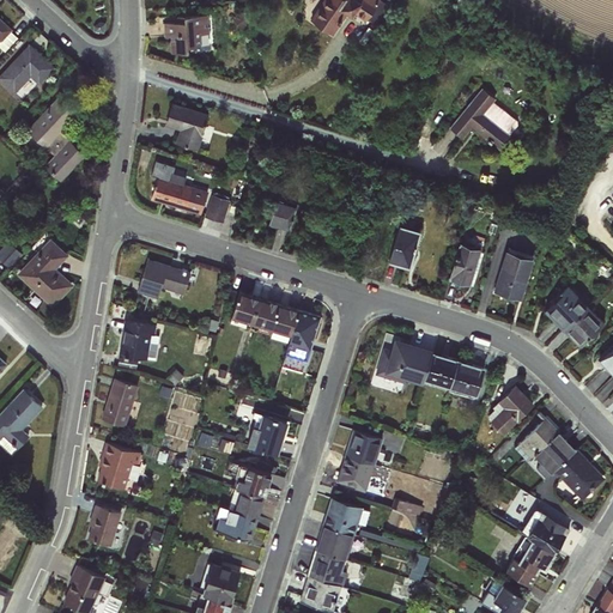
[(321,0),(309,19),(333,35),(347,13),(351,16),(353,13),(365,20),(380,0),(321,0)]
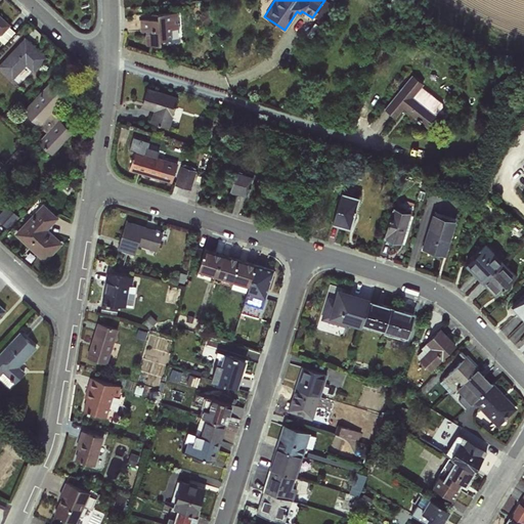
[(145,31),(146,45),(161,43),(161,40),(172,39),(171,29),(179,28),(177,11),(158,13),(158,17),(139,19),(140,31),(145,31)]
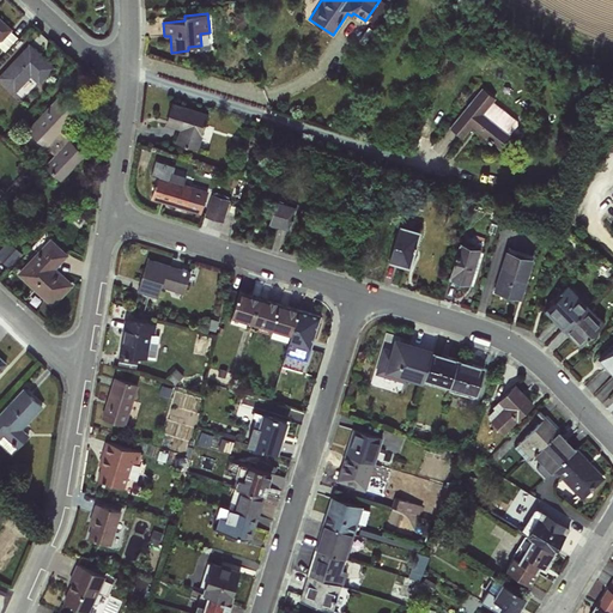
[(0,40),(0,41),(0,47),(4,50),(17,36),(13,29),(0,17),(0,40)]
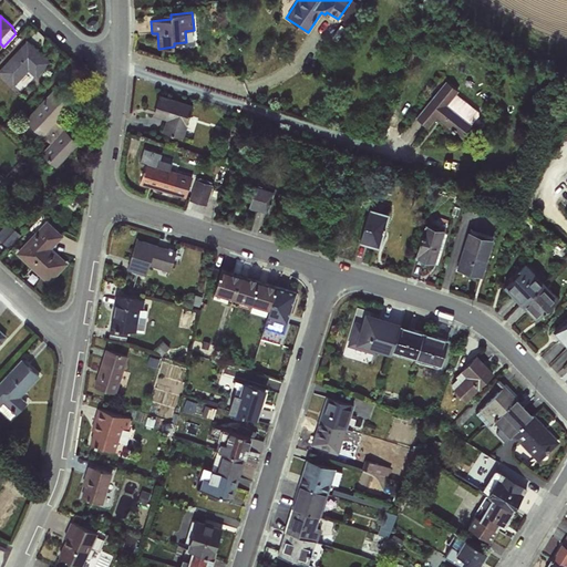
[(27,39),(0,68),(0,73),(13,86),(28,71),(35,78),(51,61),(27,39)]
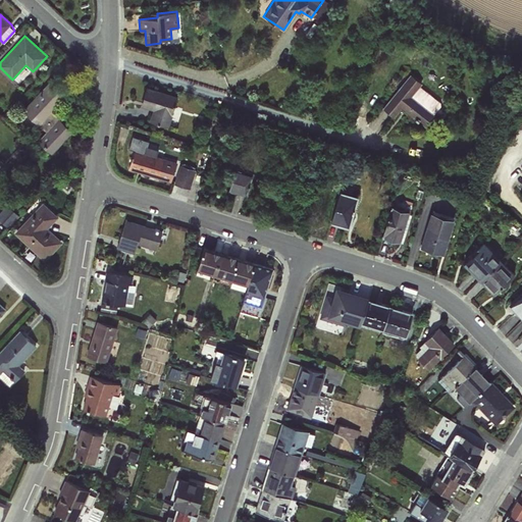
[(410,73),(381,108),(394,117),(402,108),(425,127),(435,115),(433,113),(439,105),(439,102),(420,86),(422,84),(410,73)]
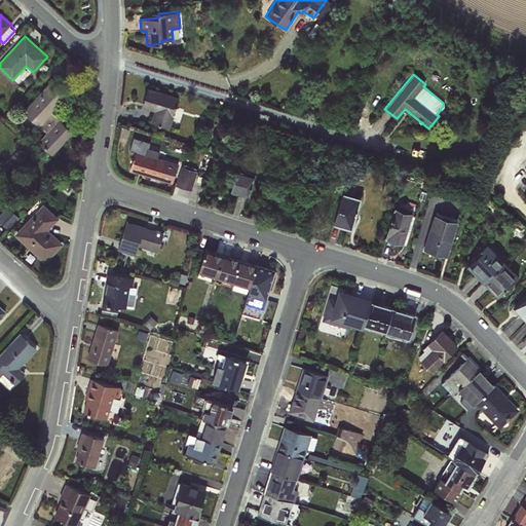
[(37,142),(52,155),(74,132),(52,113),(68,97),(50,80),(23,111),(45,132),(37,142)]
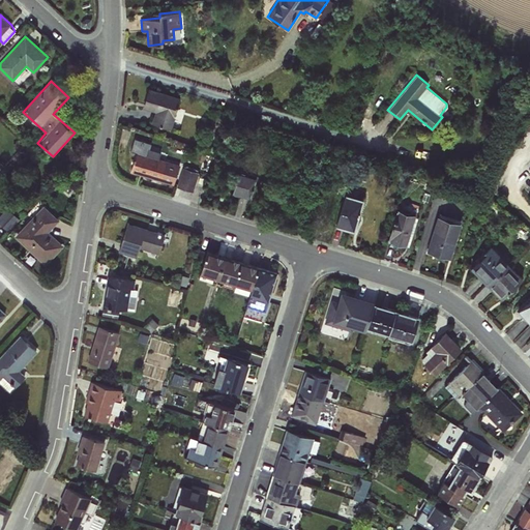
[(181,97),(148,88),(142,108),(154,112),(151,123),(171,129),(181,97)]
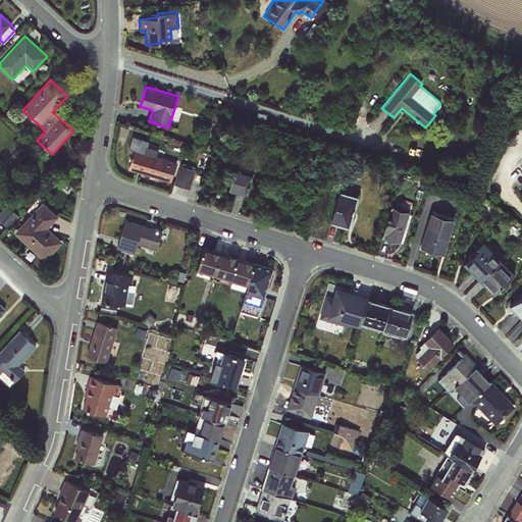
[(127,169),(157,178),(163,158),(135,149),(127,169)]
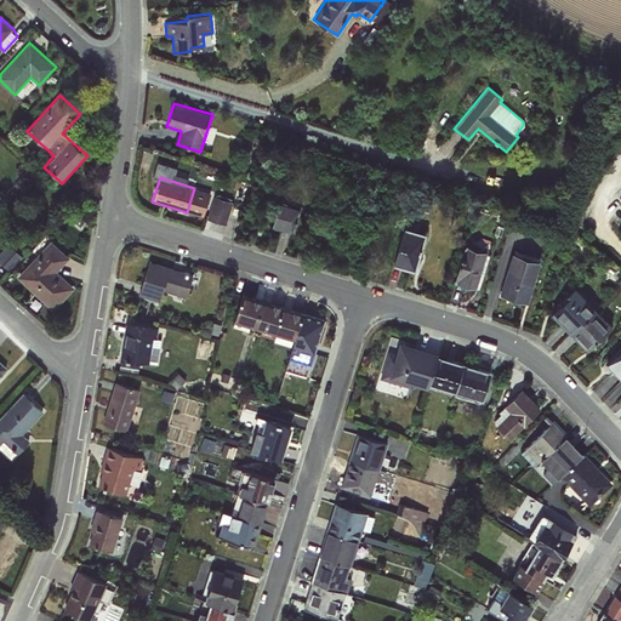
[(227,222),(233,198),(216,193),(210,217),(227,222)]
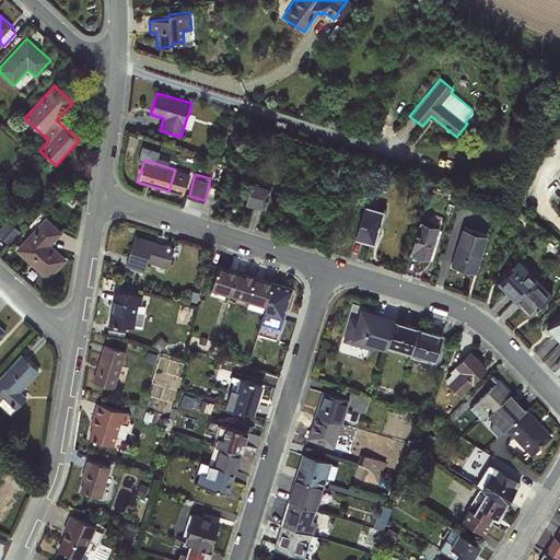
[(272,184),(253,178),(245,203),(265,210),(272,184)]
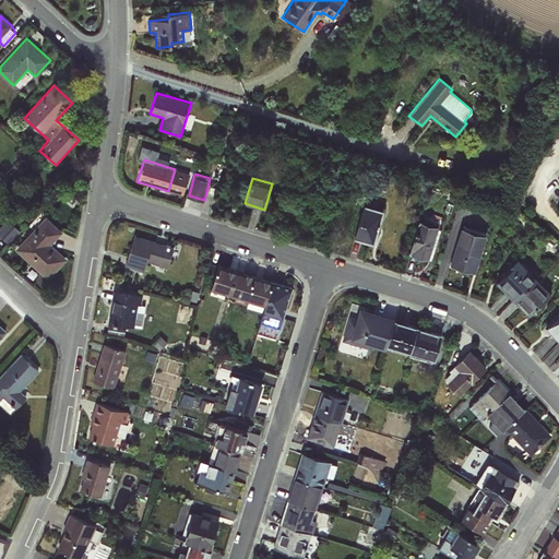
[(375,244),(384,210),(364,203),(354,238),(375,244)]
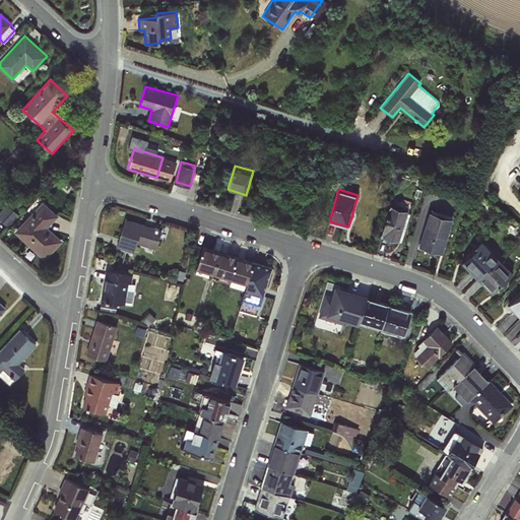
[(58,216),(43,201),(13,232),(44,260),(62,241),(48,226),(58,216)]
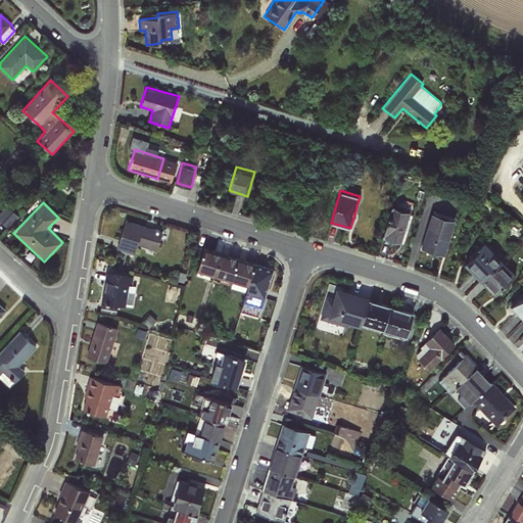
[(9,204),(0,212),(0,217),(8,226),(19,216),(9,204)]
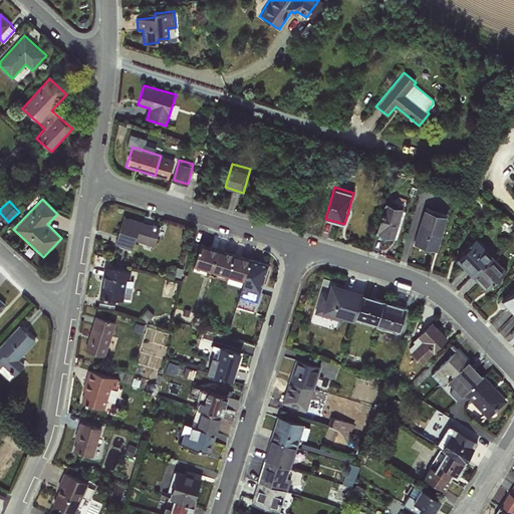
[(384,203),(375,234),(394,239),(404,208),(384,203)]
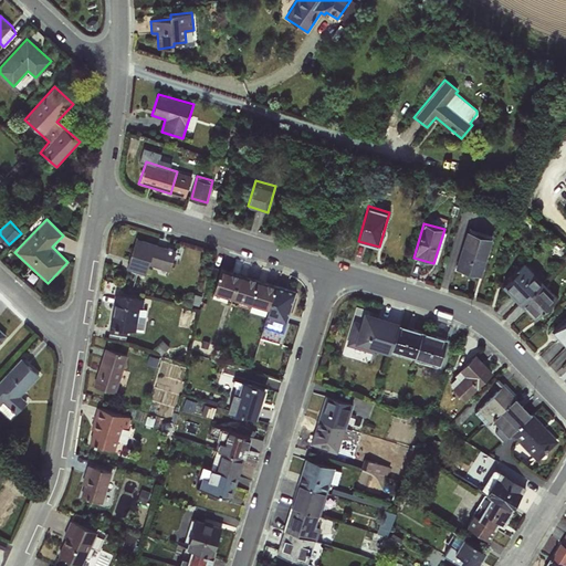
[(481,276),(492,239),(467,231),(454,269),(481,276)]
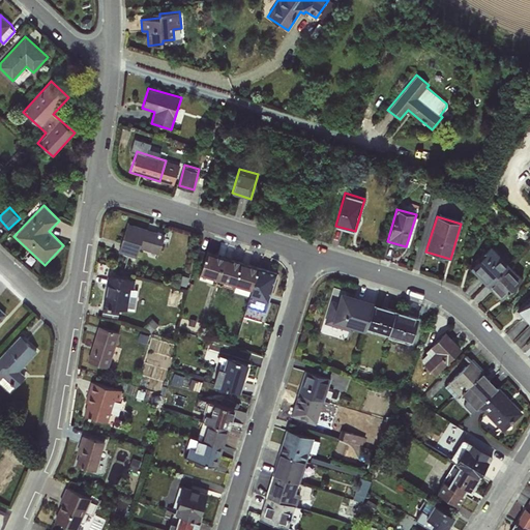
[(158,254),(165,235),(127,223),(118,252),(136,258),(140,247),(158,254)]
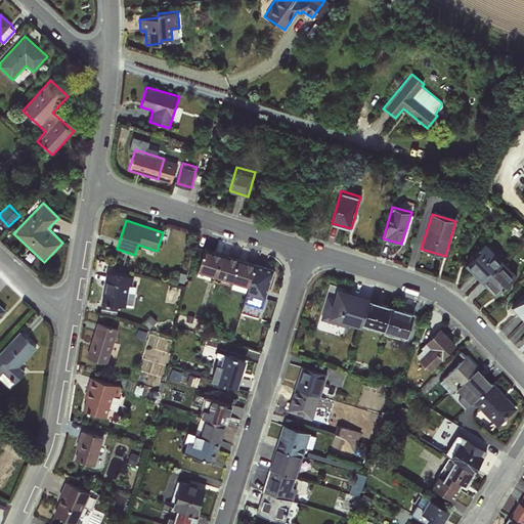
[(480,281),(503,261),(485,242),(473,254),(474,255),(465,264),(480,281)]
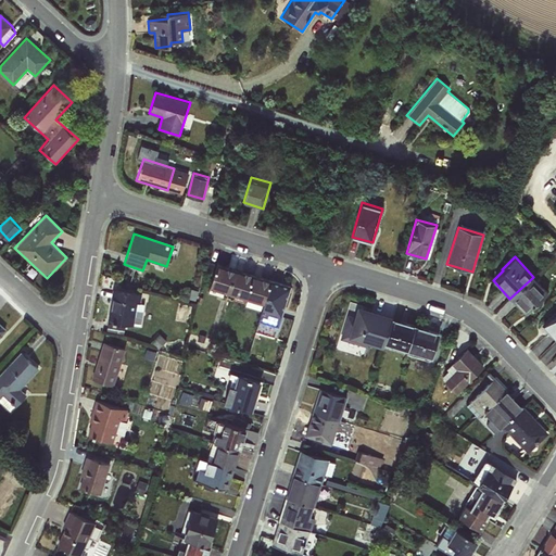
[(210,286),(227,291),(235,268),(216,263),(210,286)]
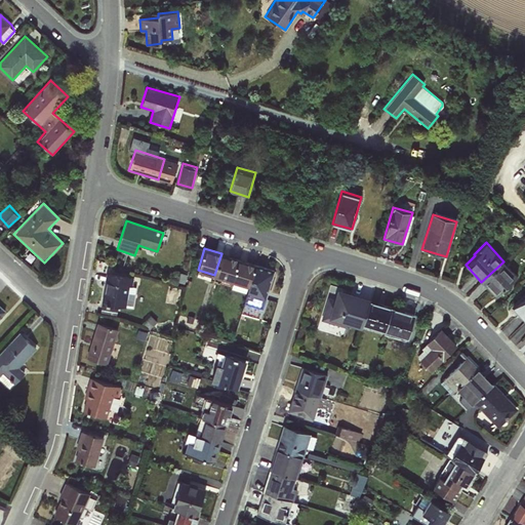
[(239,259),(221,253),(214,275),(232,281),(239,259)]
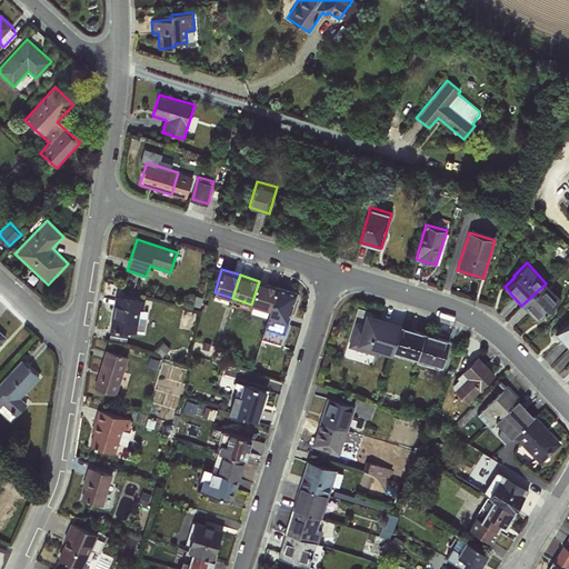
[(277,287),(259,281),(251,305),(269,310),(277,287)]
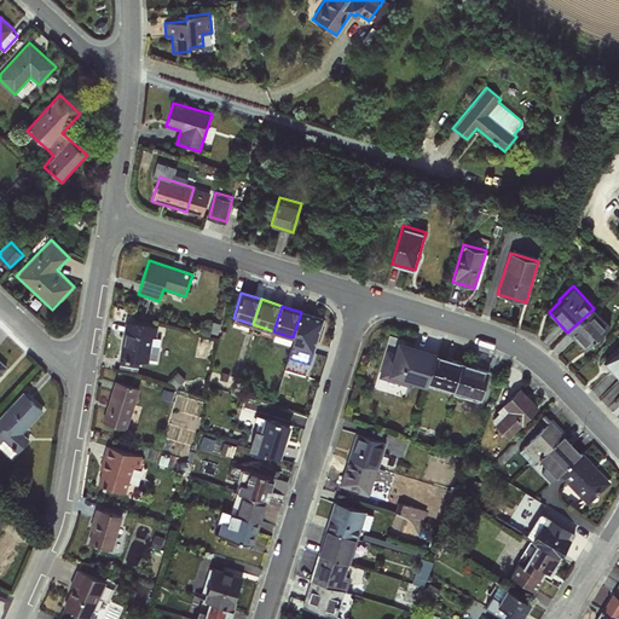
[(594,308),(567,333),(585,350),(609,325),(594,308)]
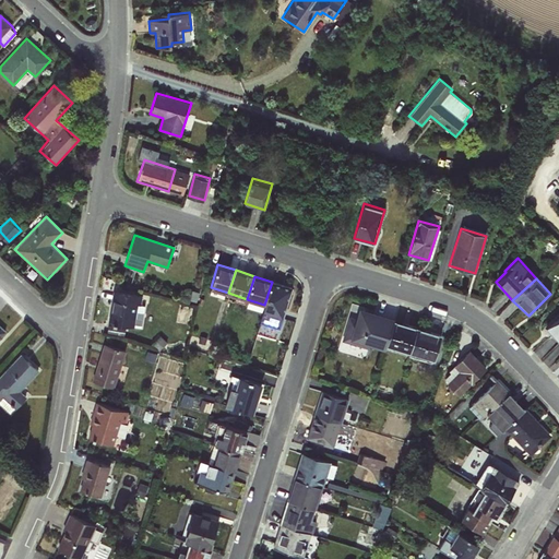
[(273,281),(272,282),(264,305),(259,326),(276,332),(281,326),(293,286),(273,281)]
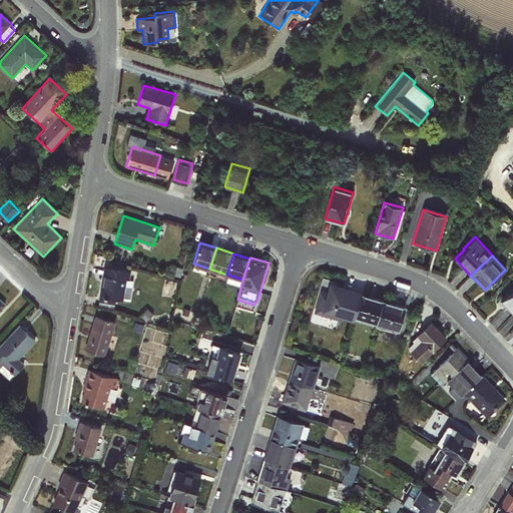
[(130,271),(103,268),(98,296),(129,301),(133,280),(129,280),(130,271)]
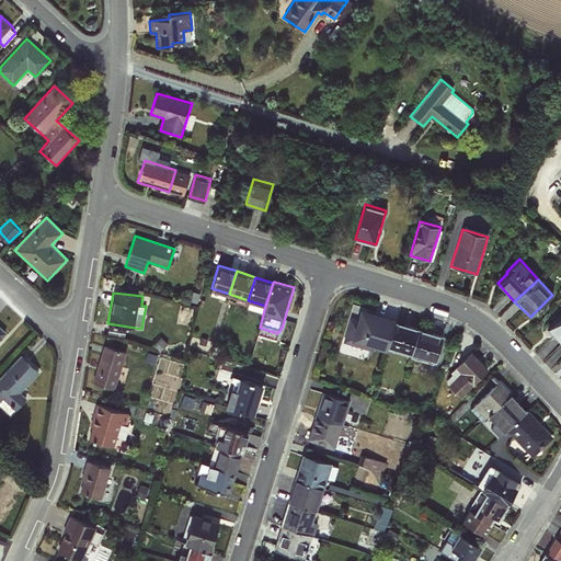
[(396,321),(396,319),(361,308),(357,319),(351,317),(343,341),(371,350),(374,345),(387,350),(389,344),(396,321)]
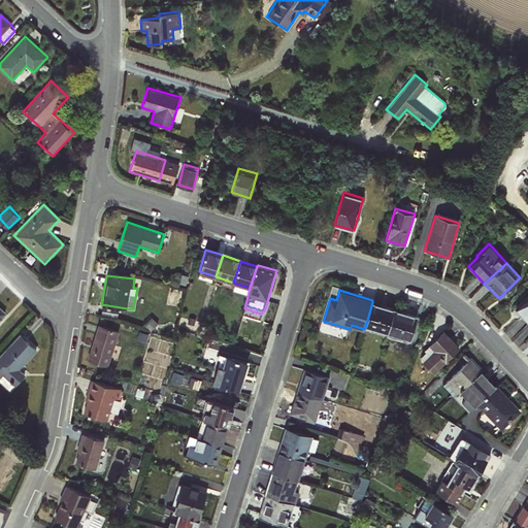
[(527,323),(527,292),(513,306),(527,324),(527,323)]
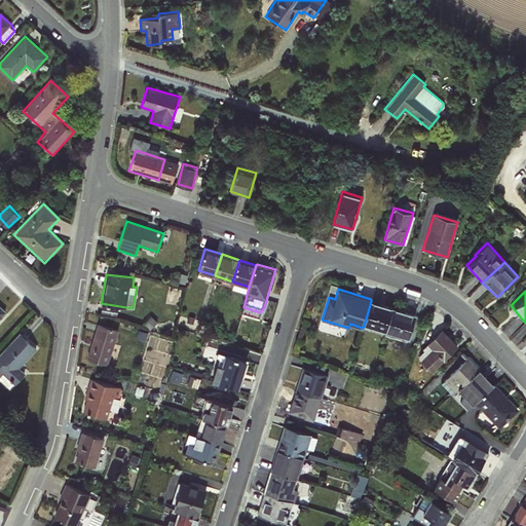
[(392,307),(371,301),(365,323),(386,330),(392,307)]
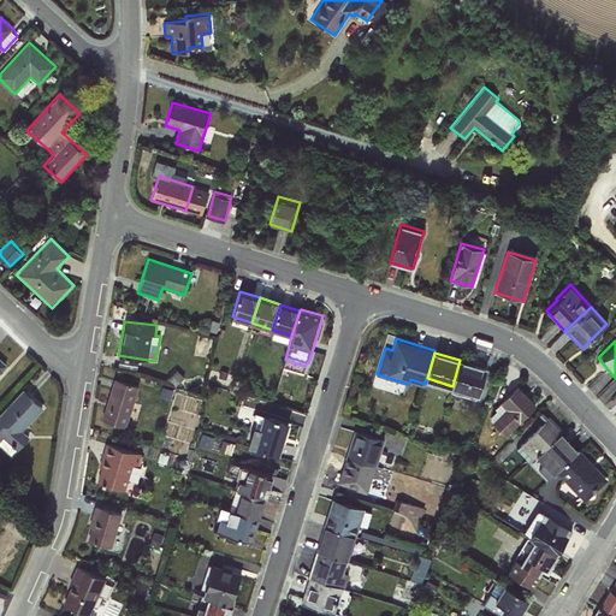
[(486,369),(460,360),(452,386),(478,395),(486,369)]
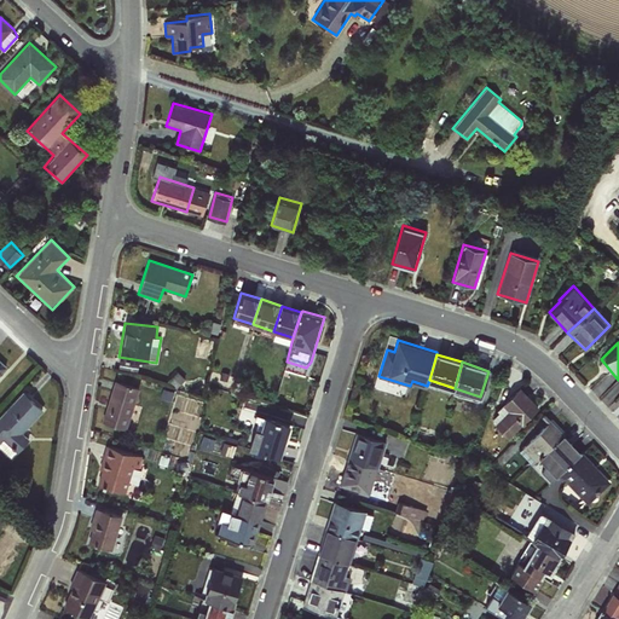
[(139,387),(115,379),(102,422),(127,429),(139,387)]
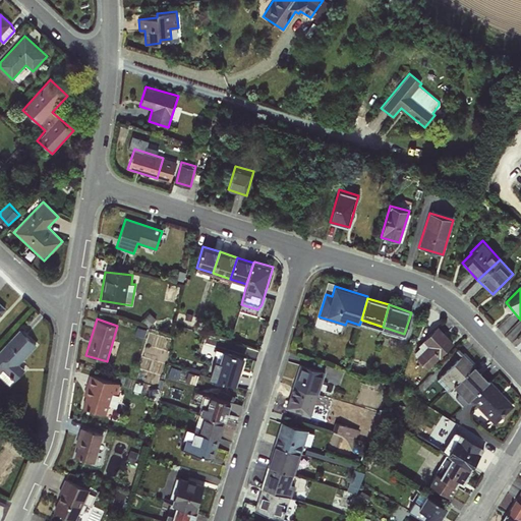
[(454,343),(438,326),(422,340),(427,346),(416,356),(427,368),(454,343)]
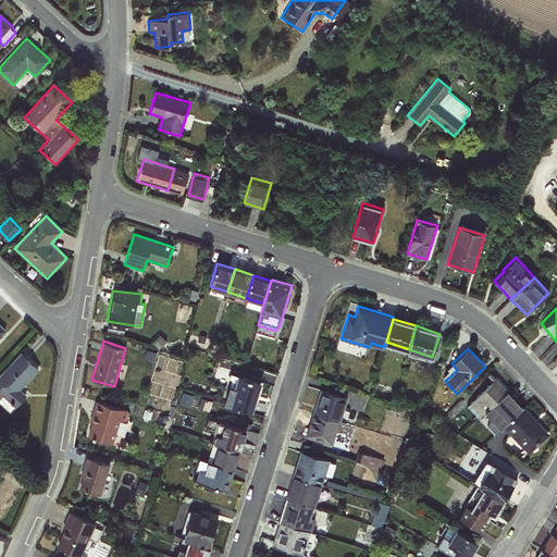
[(39,369),(21,351),(0,373),(0,403),(10,412),(26,395),(21,390),(39,369)]
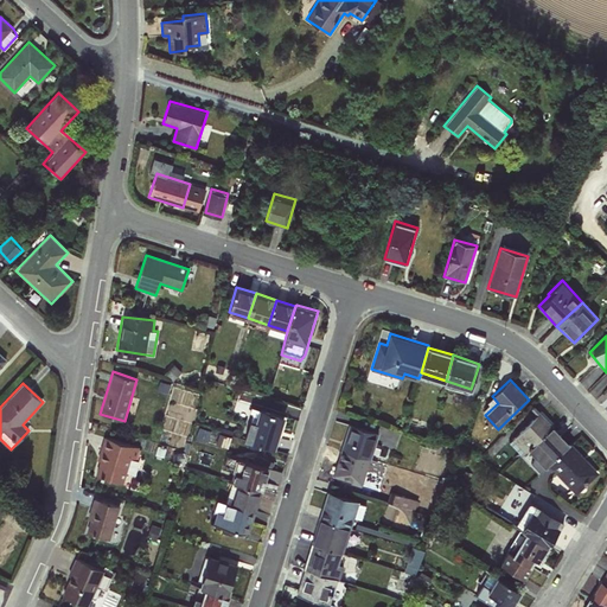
[(253,413),(244,439),(275,448),(286,415),(251,406),(250,410),(253,413)]
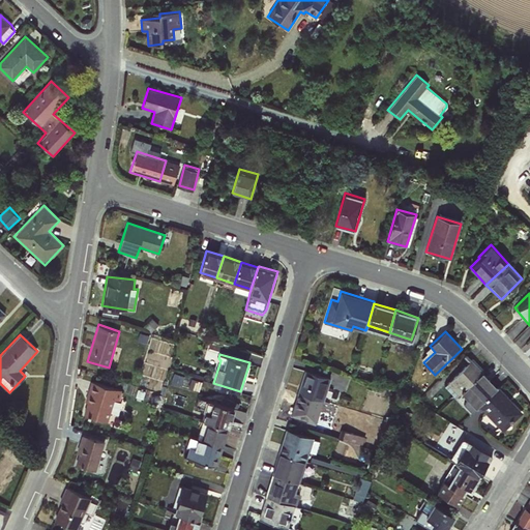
[(454,398),(483,372),(466,354),(463,356),(469,362),(444,386),(454,398)]
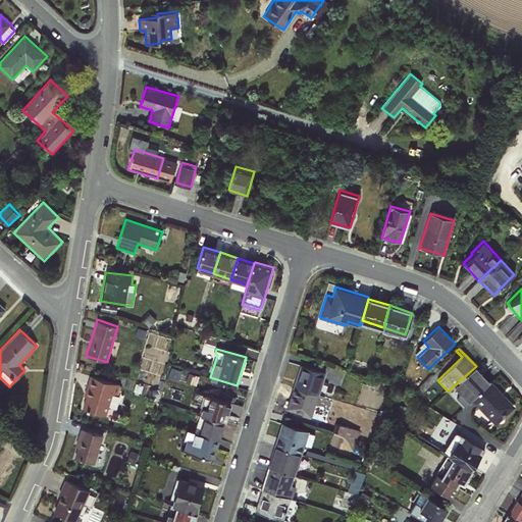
[(294,386),(319,395),(326,372),(301,364),(294,386)]
